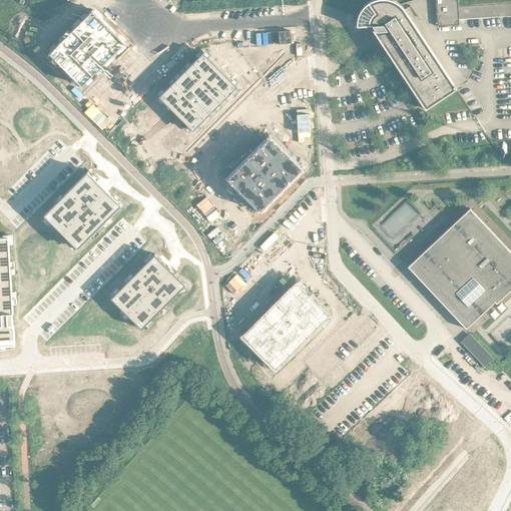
[(378,41),(424,110),(455,89),(403,11),(397,4),(389,0),(386,0),(376,0),(369,2),(362,8),(357,16),(356,23),(355,27),(371,26),(380,40),(378,41)]
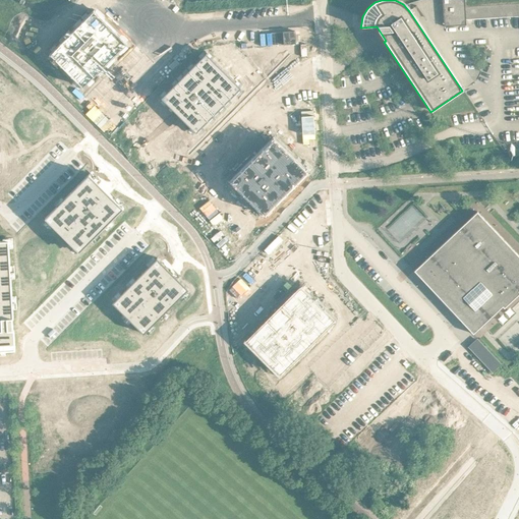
[(441,0),(443,27),(465,26),(464,21),(518,17),(518,4),(464,8),(463,0),(441,0)]
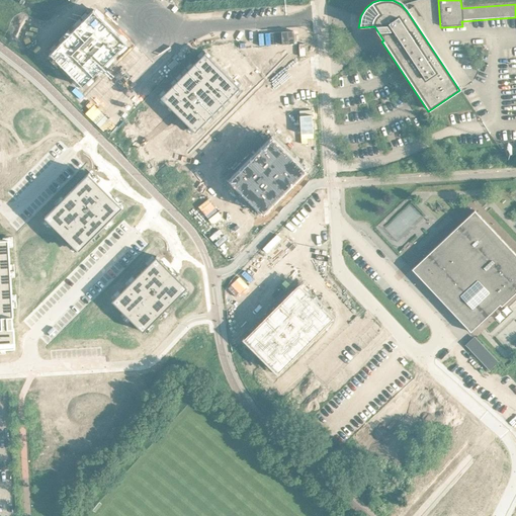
[(92,11),(48,55),(81,88),(96,73),(125,44),(92,11)]
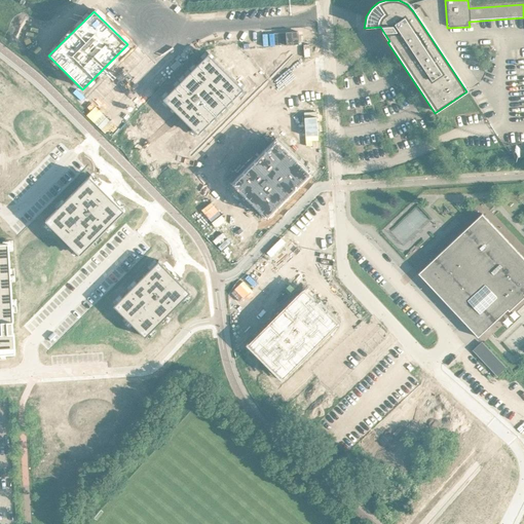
[(207,54),(161,100),(179,117),(196,135),(241,89),(207,54)]
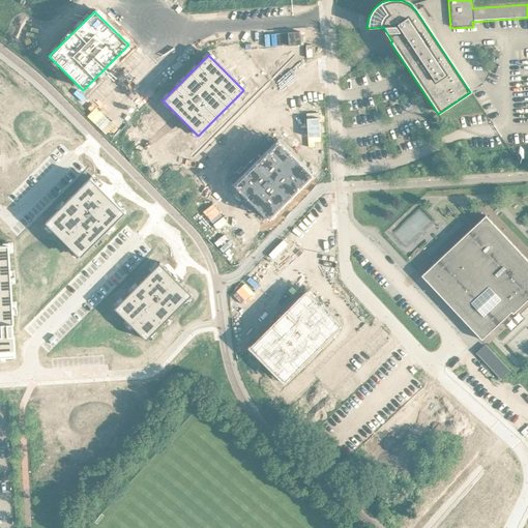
[(276,140),(232,185),(252,205),(267,221),(312,175),(276,140)]
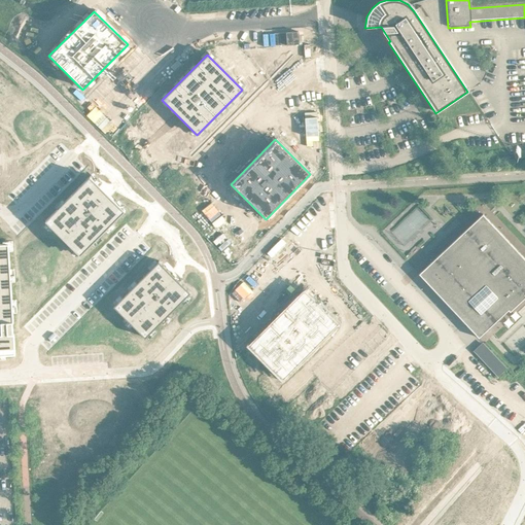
[(89,177),(44,221),(79,256),(124,211),(89,177)]
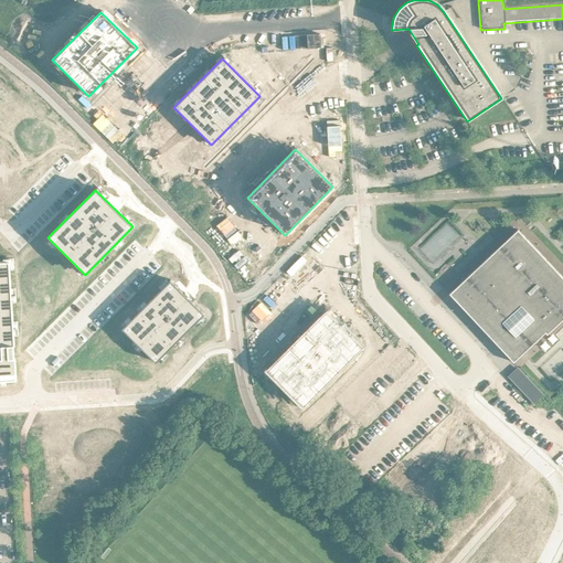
[(562,280),(516,231),(447,295),(511,363),(543,333),(545,336),(562,319),(561,317),(562,315),(562,280)]
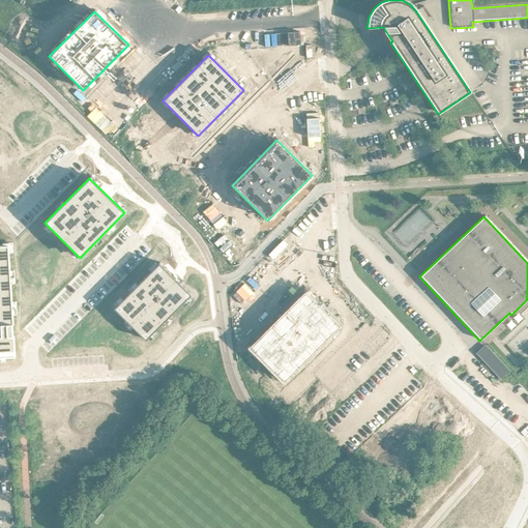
[(8,272),(7,254),(11,254),(11,243),(1,244),(1,246),(0,246),(0,362),(4,362),(4,358),(13,357),(12,336),(11,336),(10,326),(11,325),(11,316),(16,316),(15,302),(10,303),(9,285),(13,285),(12,271),(8,272)]
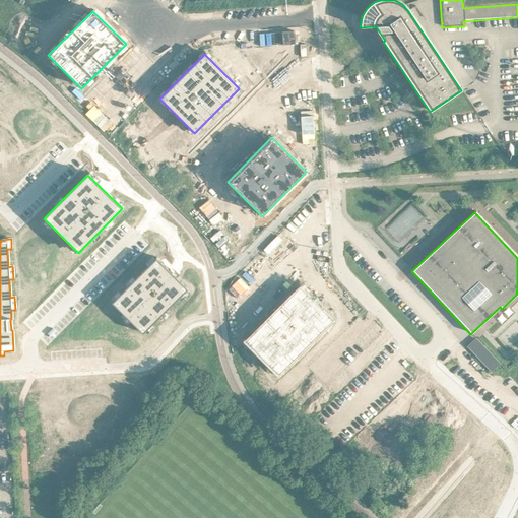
[(155,259),(111,303),(141,334),(186,289),(155,259)]
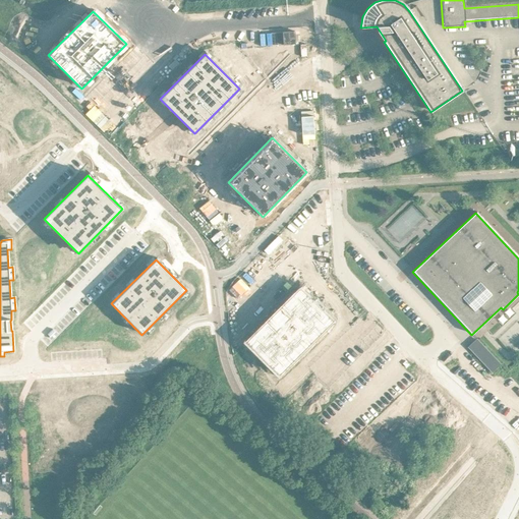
[(262,325),(244,342),(245,344),(249,348),(267,365),(272,369),(278,376),(289,364),(294,360),(307,346),(311,342),(318,337),(322,332),(333,321),(299,287),(268,319),(270,321),(268,324),(264,328),(262,325)]
